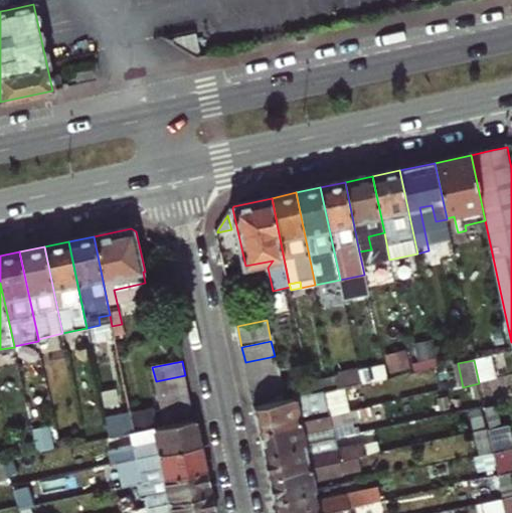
[(159,396),(189,389),(185,375),(156,381),(159,396)]
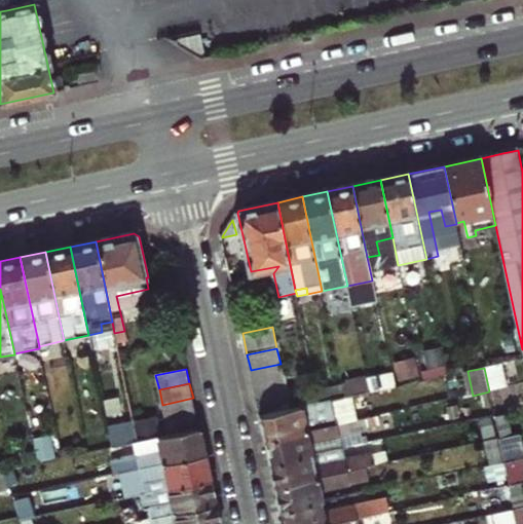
[(319,403),(343,398),(345,398),(342,385),(316,390),(319,403)]
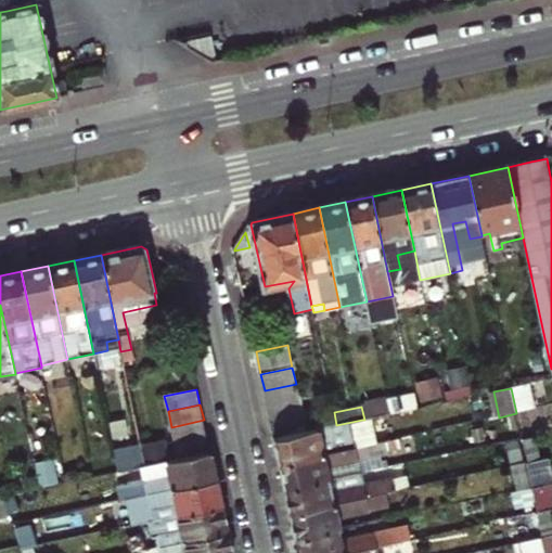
[(307,432),(303,415),(270,422),(274,439),(307,432)]
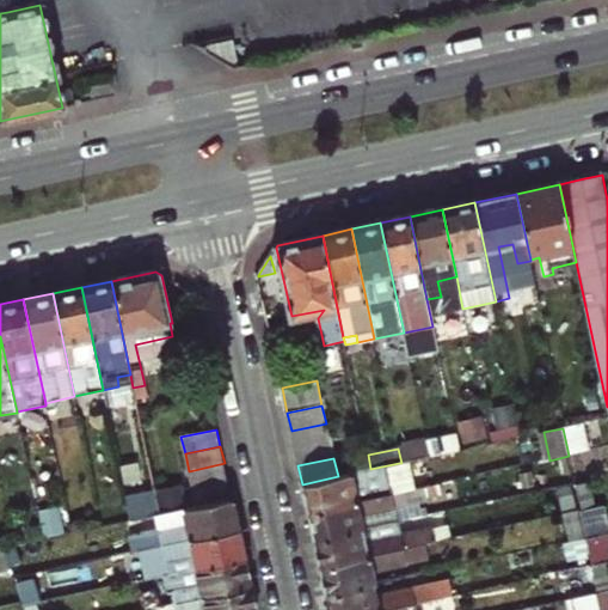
[(192,489),(228,481),(225,463),(189,471),(192,489)]
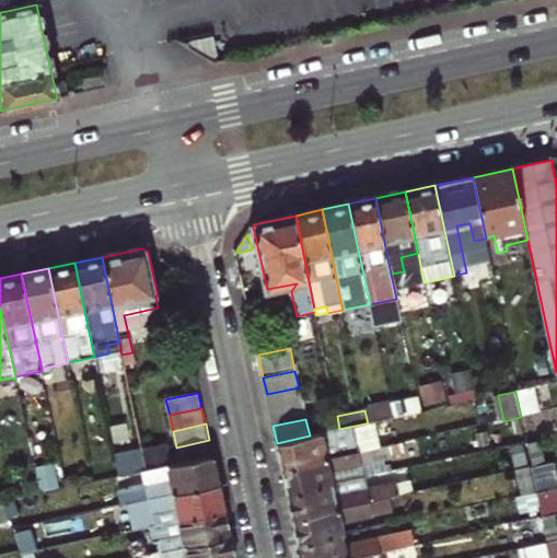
[(282,469),(359,452),(371,450),(366,423),(339,429),(310,436),(277,443),(282,469)]
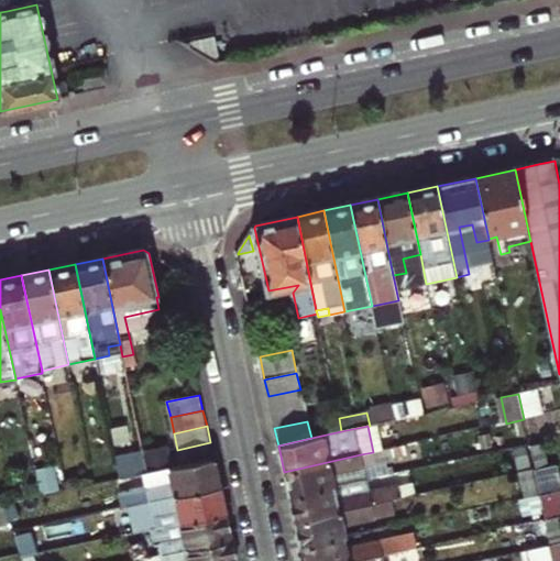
[(213,459),(210,442),(177,450),(182,466),(213,459)]
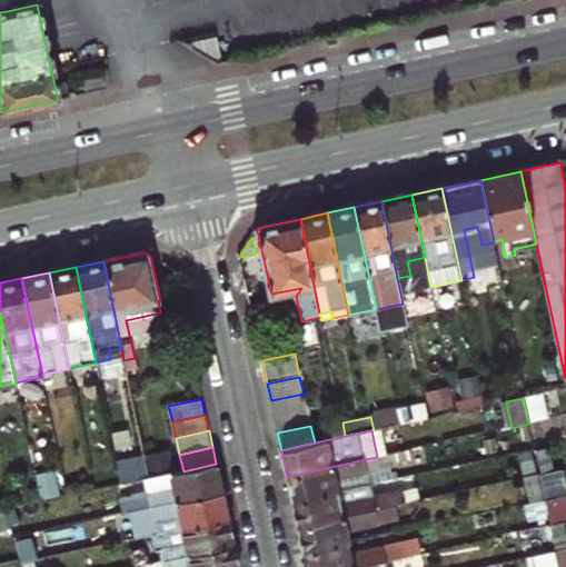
[(543,474),(555,471),(550,449),(538,451),(543,474)]
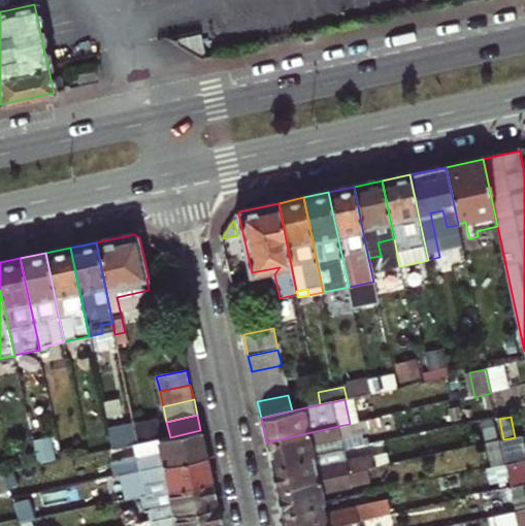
[(310,447),(341,439),(374,432),(371,421),(339,428),(338,426),(266,442),(271,466),(313,457),(310,447)]
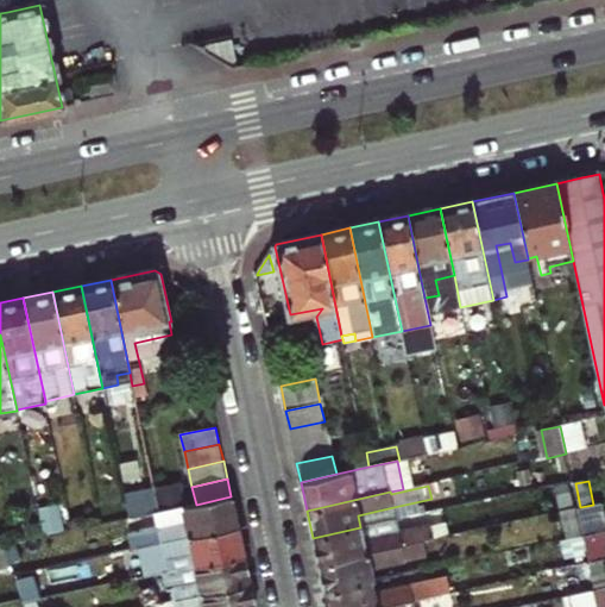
[(127,502),(130,519),(155,513),(158,513),(155,496),(127,502)]
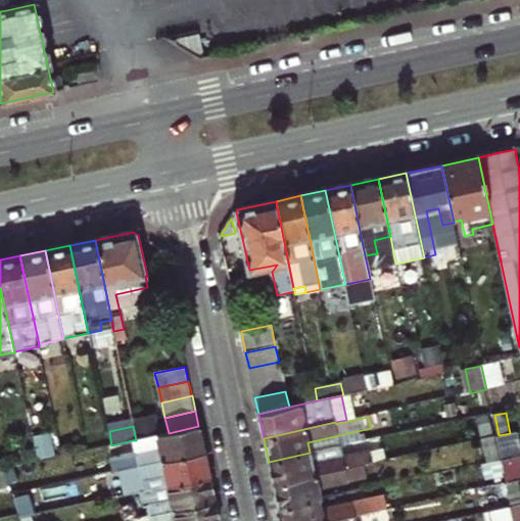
[(169,433),(136,440),(133,440),(136,453),(113,457),(116,471),(204,452),(198,426),(169,433)]
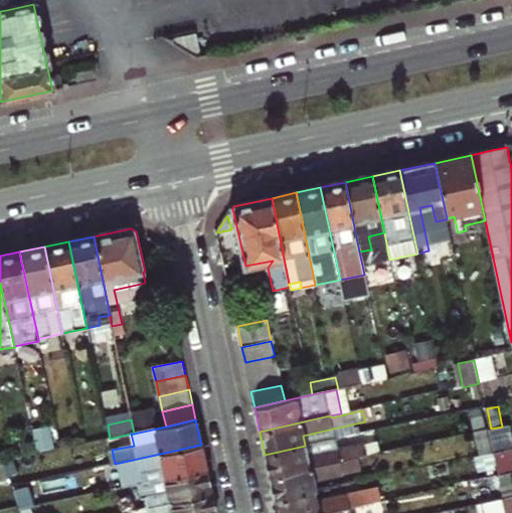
[(336,439),(333,429),(303,436),(305,446),(336,439)]
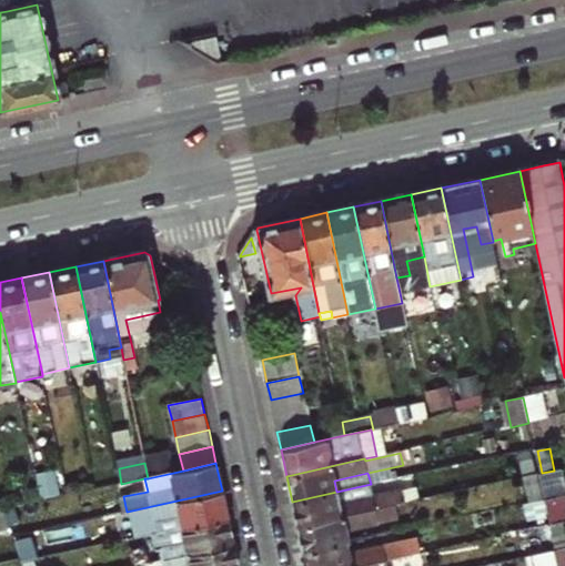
[(536,475),(525,477),(531,502),(542,499),(536,475)]
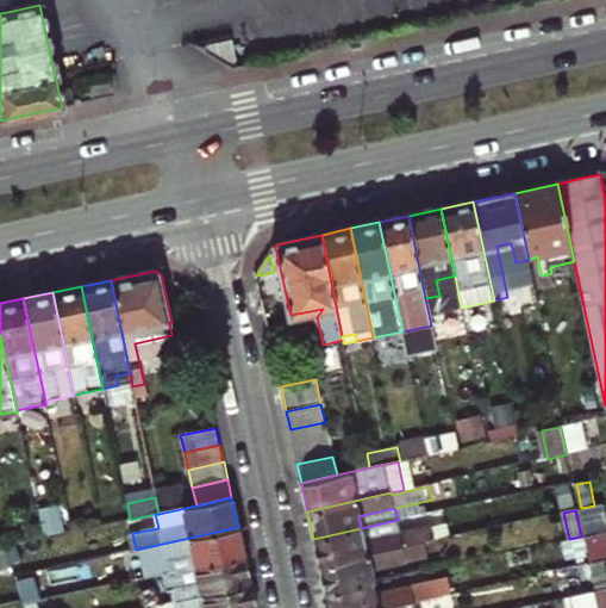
[(319,565),(424,543),(435,540),(431,526),(400,533),(398,520),(361,528),(313,539),(319,565)]
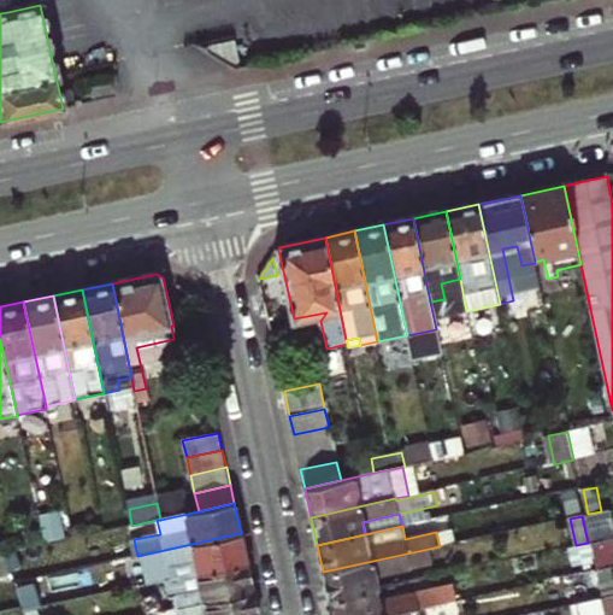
[(143,585),(166,580),(247,563),(241,533),(137,556),(143,585)]
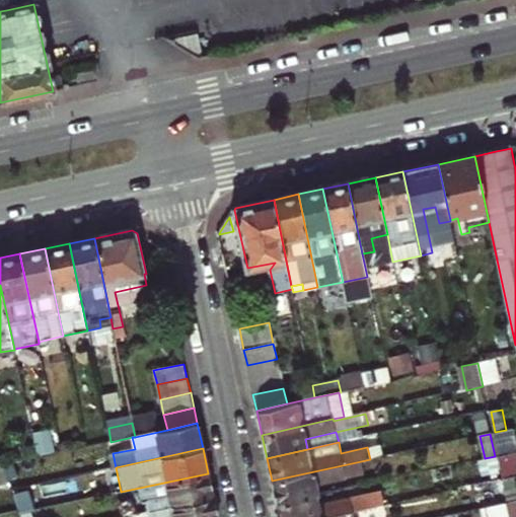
[(364,474),(361,461),(272,481),(277,504),(317,495),(314,486),(364,474)]
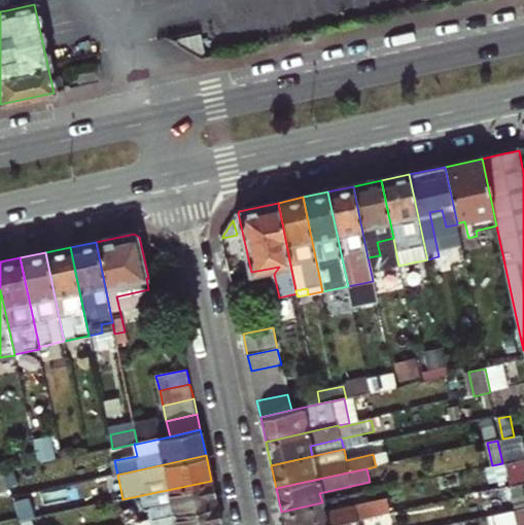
[(0,499),(10,497),(2,473),(0,473),(0,499)]
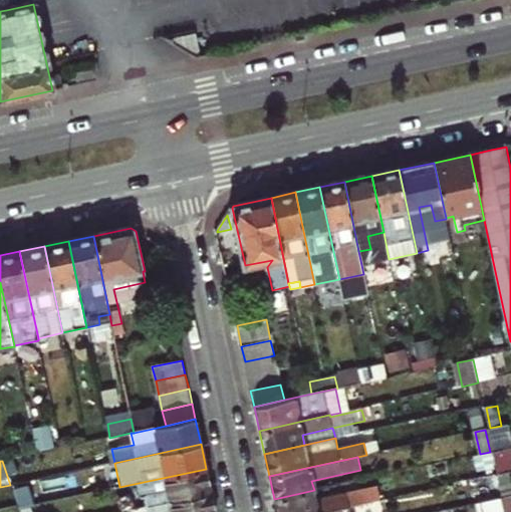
[(139,509),(211,494),(206,469),(139,483),(141,497),(137,498),(139,509)]
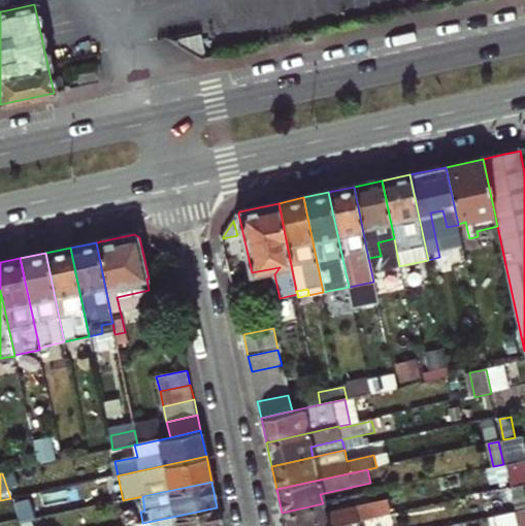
[(524,500),(521,486),(512,487),(516,512),(524,510),(524,500)]
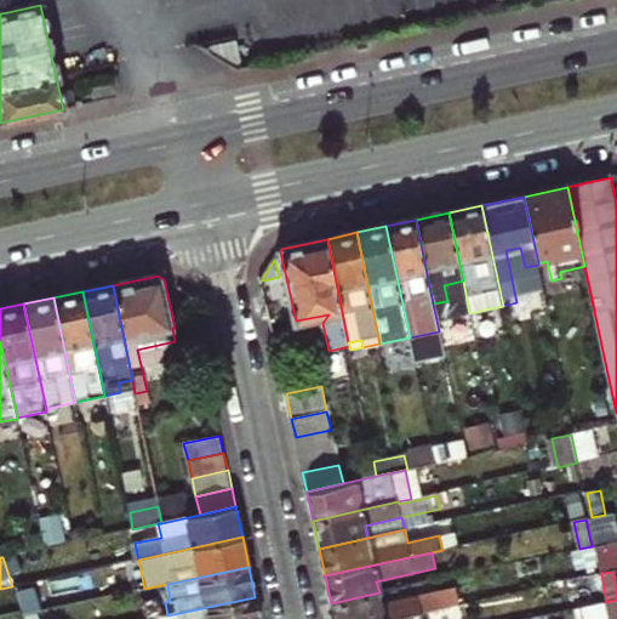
[(395,618),(422,613),(444,608),(440,592),(382,605),(380,592),(331,603),(333,618),(395,618)]
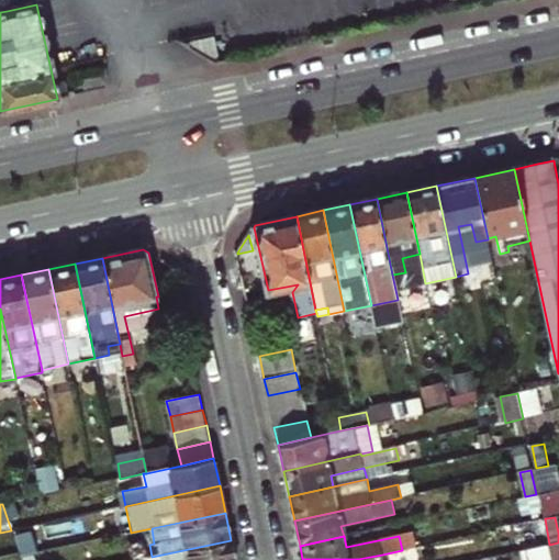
[(235,559),(231,540),(152,557),(153,559),(235,559)]
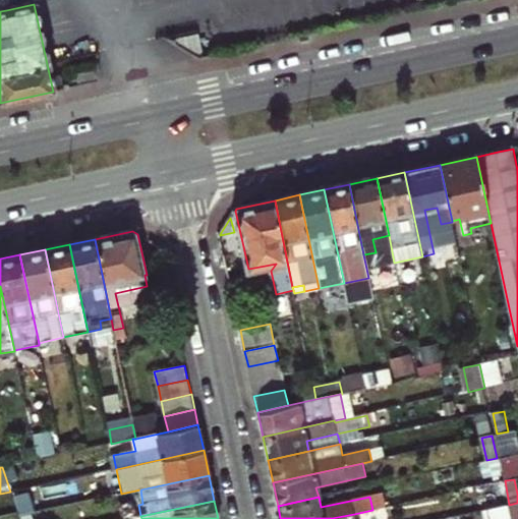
[(517,503),(509,505),(512,518),(517,518),(517,503)]
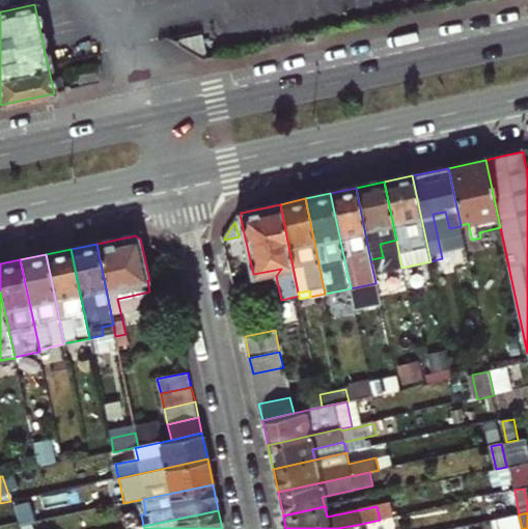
[(522,528),(519,514),(492,520),(494,528),(500,527),(500,528),(522,528)]
